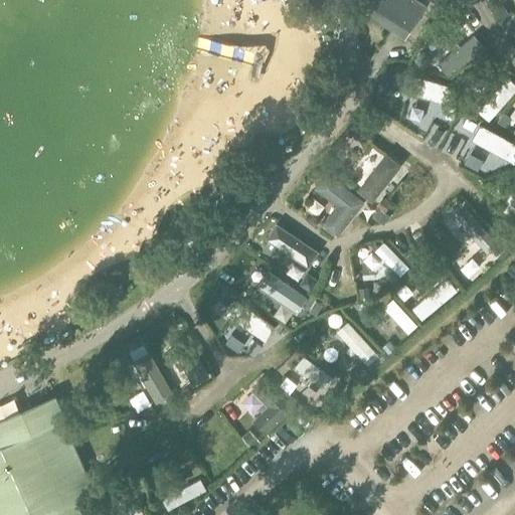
[(414,0),(374,0),(366,14),(403,37),(423,6),(414,0)]
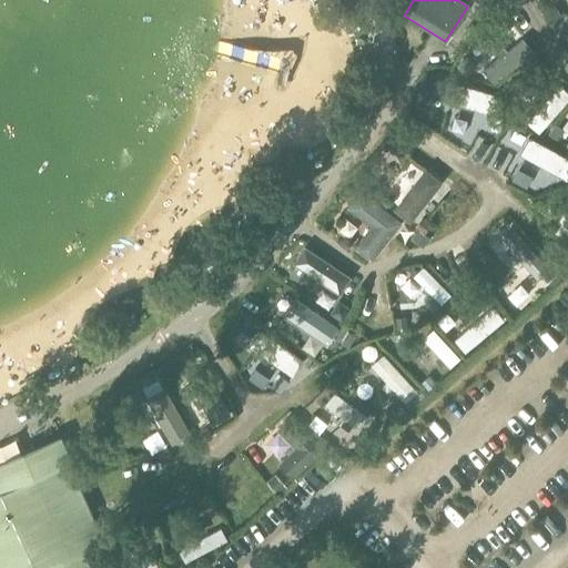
[(553,22),(561,16),(554,3),(545,10),(553,22)]
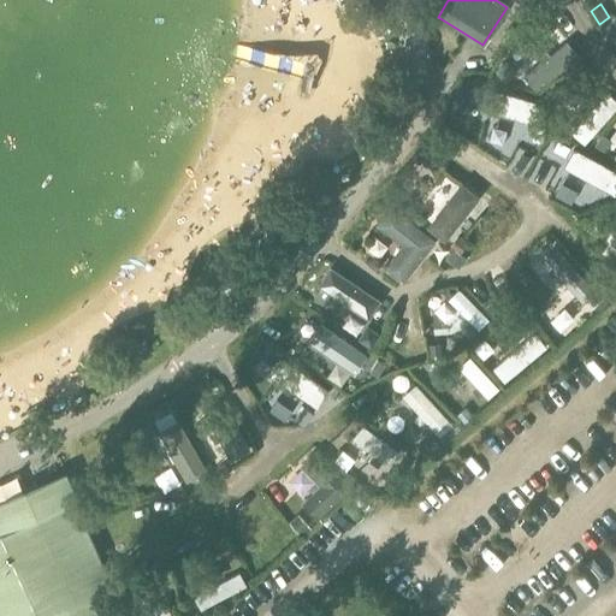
[(525,21),(538,34),(551,22),(538,7),(525,21)]
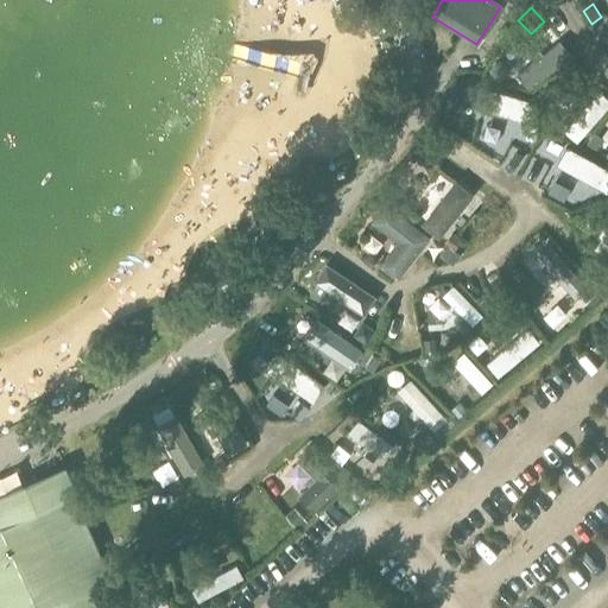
[(529,89),(570,55),(559,40),(543,54),(539,49),(531,56),(534,61),(518,75),(529,89)]
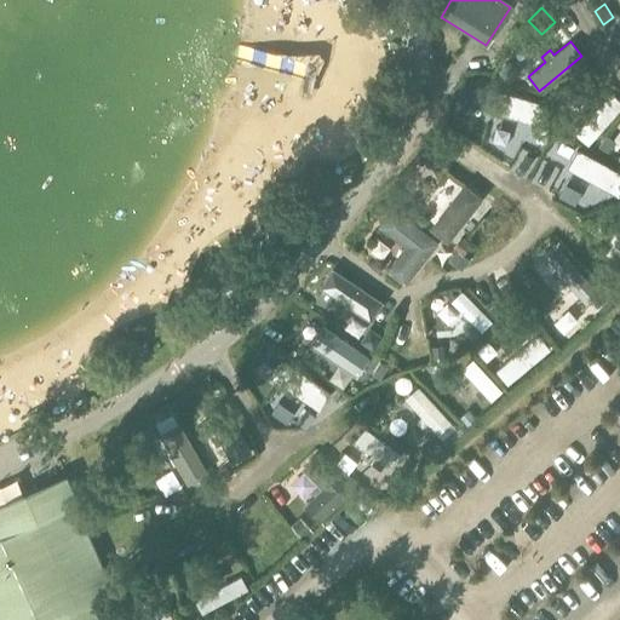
[(510,62),(498,72),(507,82),(520,73),(510,62)]
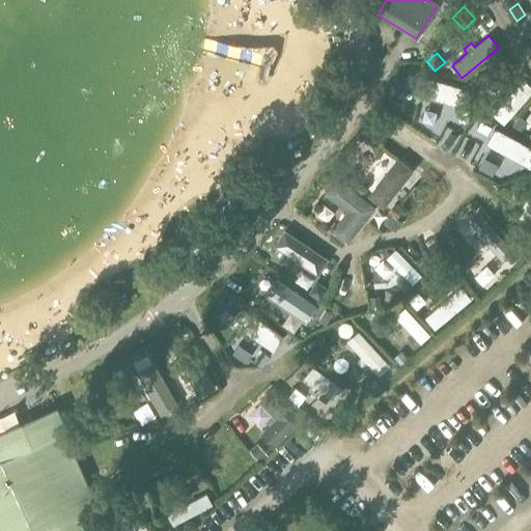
[(419,75),(414,92),(459,107),(465,89),(419,75)]
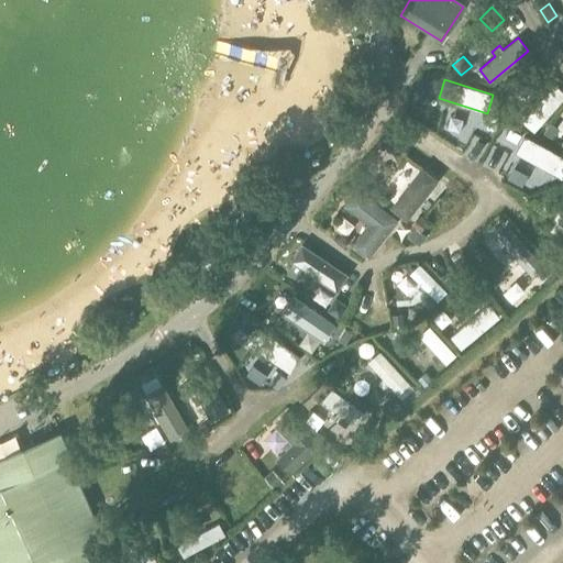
[(522,121),(533,131),(562,98),(562,91),(555,85),(522,121)]
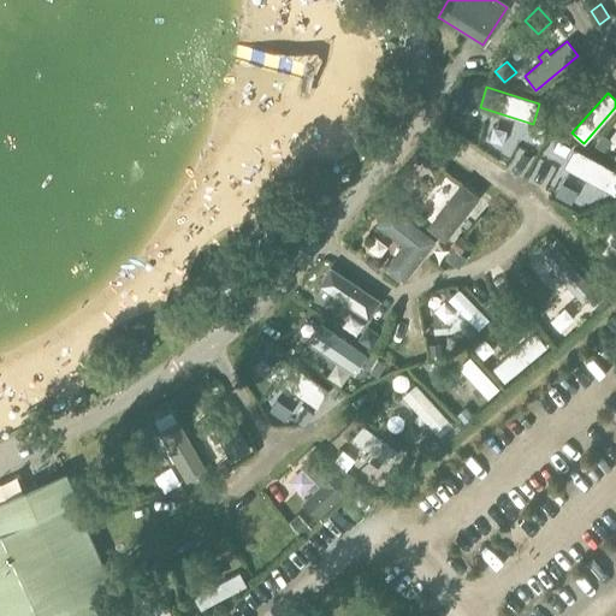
[(535,126),(532,140),(542,143),(545,129),(535,126)]
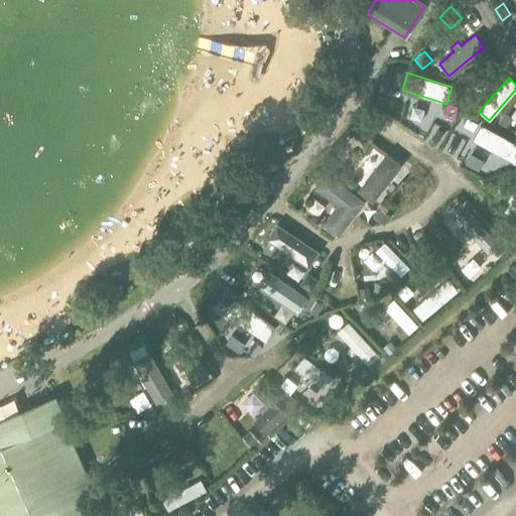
[(504,113),(498,122),(505,127),(511,118),(504,113)]
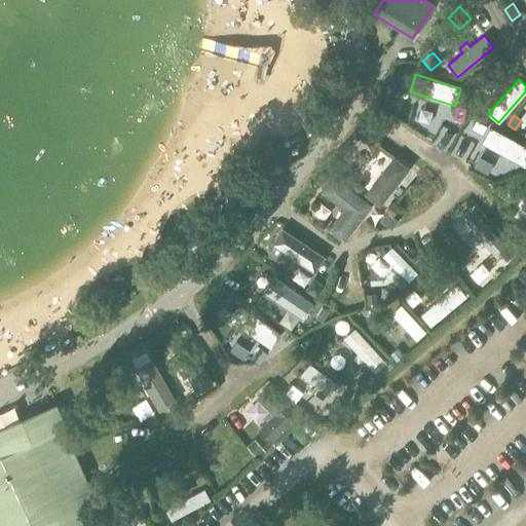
[(476,119),(473,127),(483,133),(487,125),(476,119)]
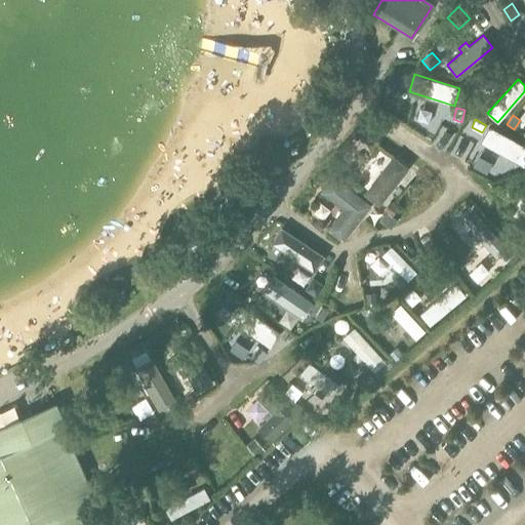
[(524,147),(490,127),(482,140),(524,165),(524,163),(524,147)]
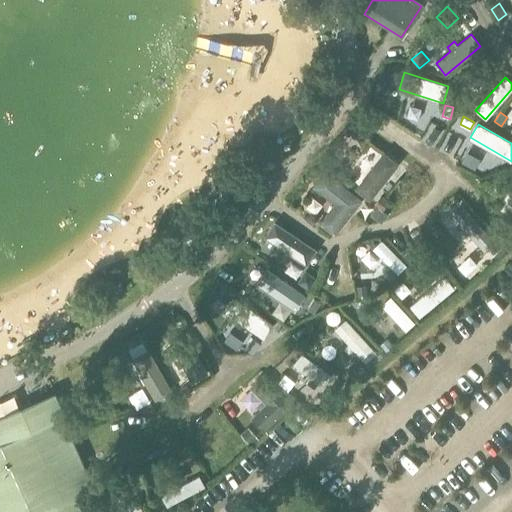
[(386,149),(357,186),(372,198),(401,161),(386,149)]
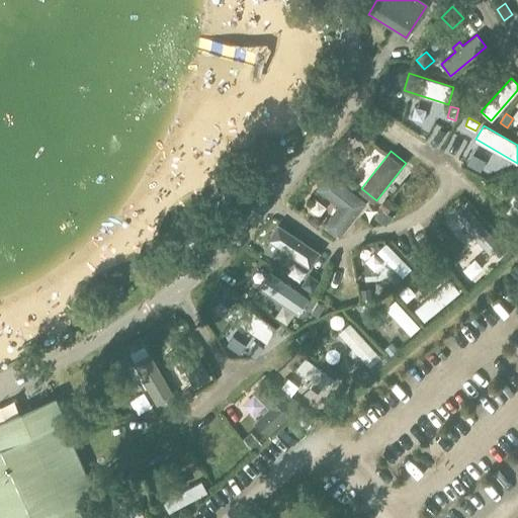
[(332,169),(319,185),(340,202),(325,223),(341,235),(369,199),(332,169)]
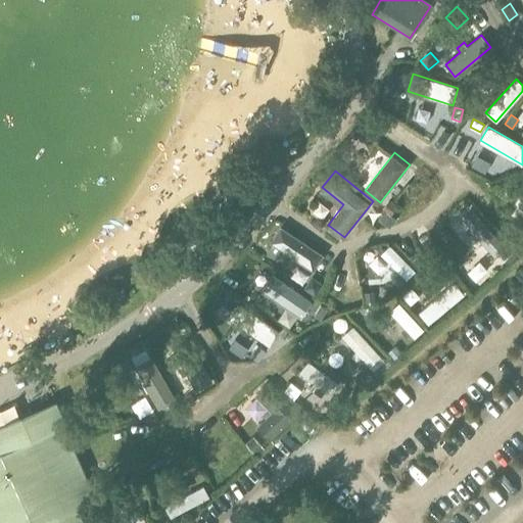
[(391,215),(396,207),(388,201),(383,208),(387,211),(391,215)]
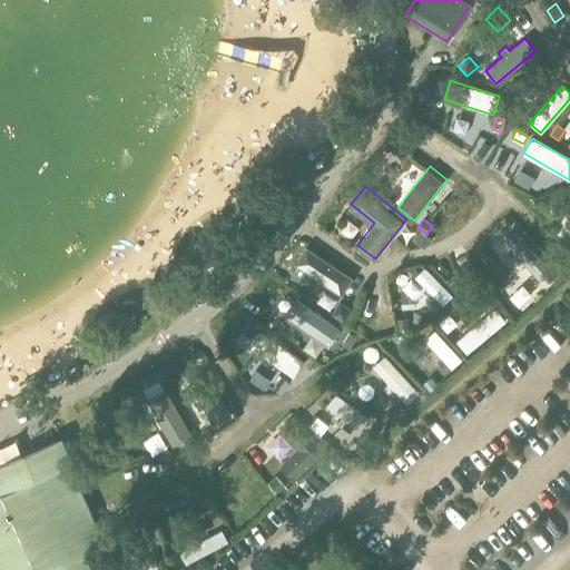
[(504,241),(540,279),(552,268),(517,229),(504,241)]
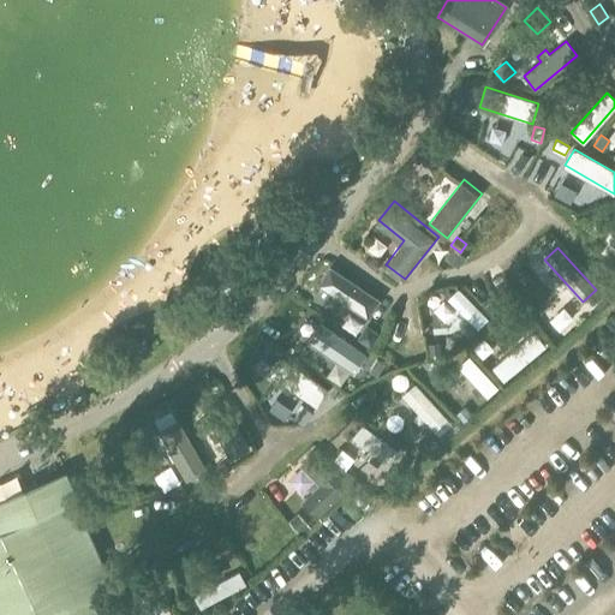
[(458,267),(466,257),(460,252),(455,249),(447,258),(458,267)]
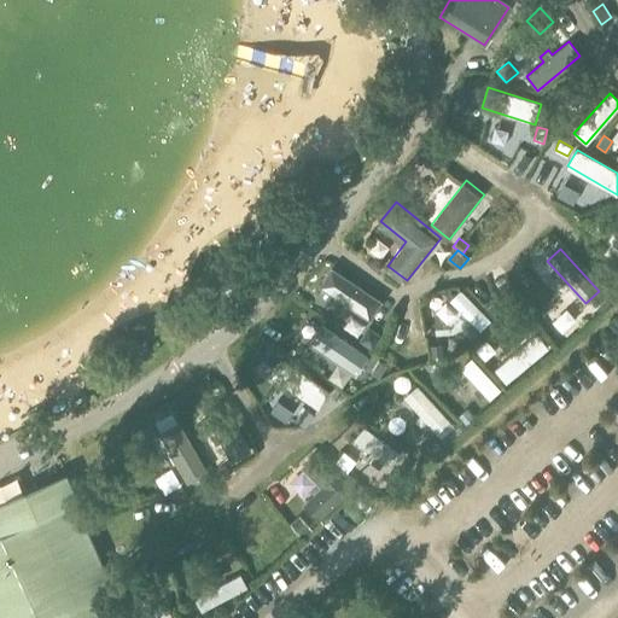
[(530,250),(511,268),(542,301),(561,284),(530,250)]
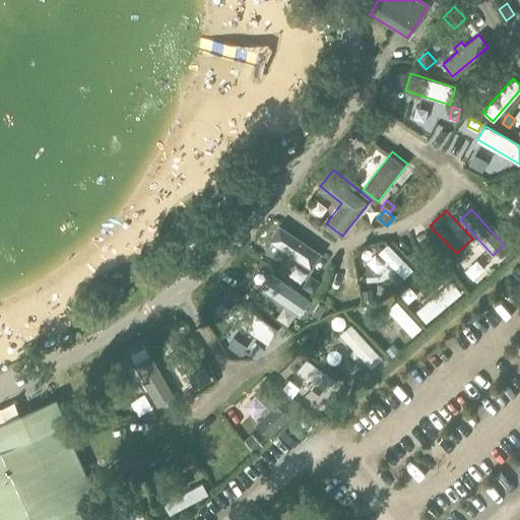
[(321,254),(279,225),(269,241),(311,269),(321,254)]
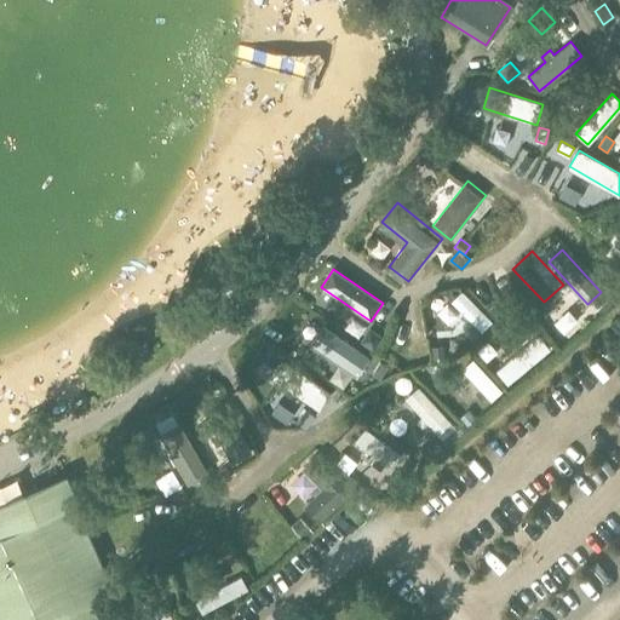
[(461,291),(451,302),(482,332),(493,322),(461,291)]
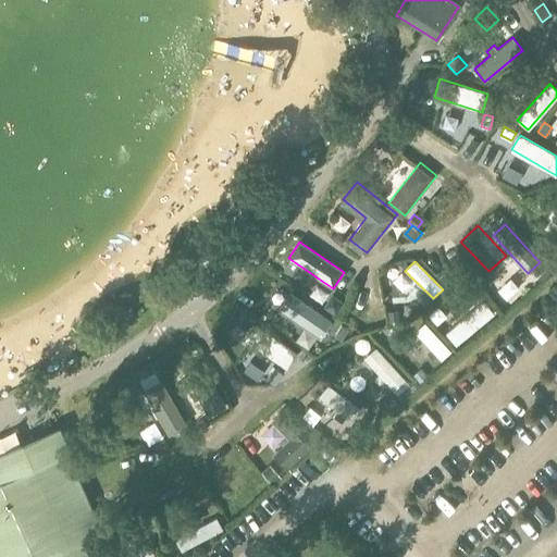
[(541,281),(548,273),(542,264),(533,272),(541,281)]
